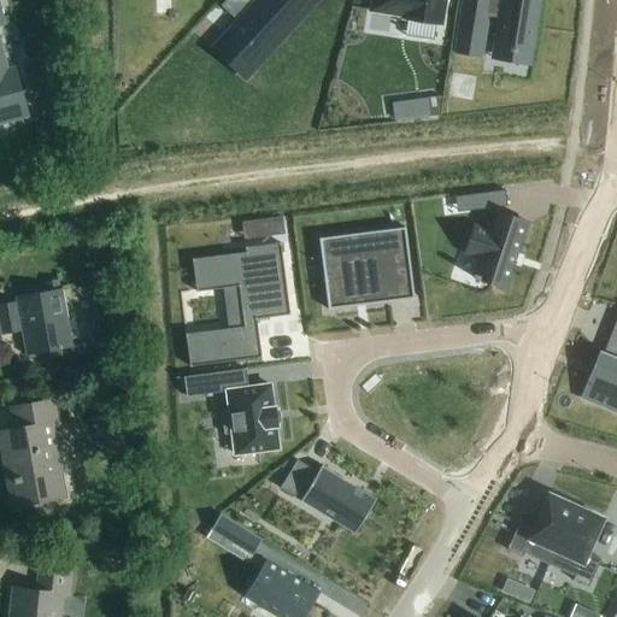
[(227,0),(219,9),(233,21),(251,0),(227,0)]
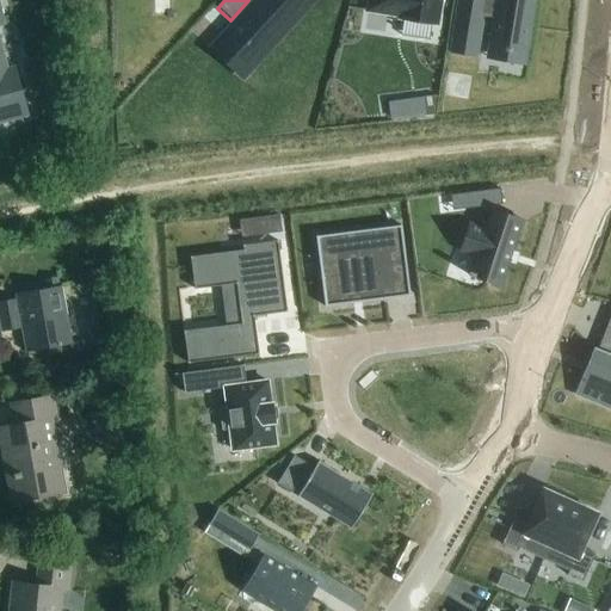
[(260,53),(257,49),(265,39),(269,43),(308,0),(259,0),(229,32),(238,41),(227,53),(245,69),(260,53)]
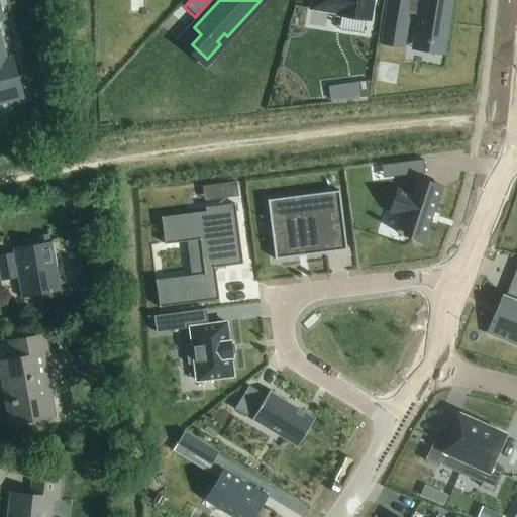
[(373,0),(312,0),(311,10),(338,14),(338,16),(370,21),(373,0)]
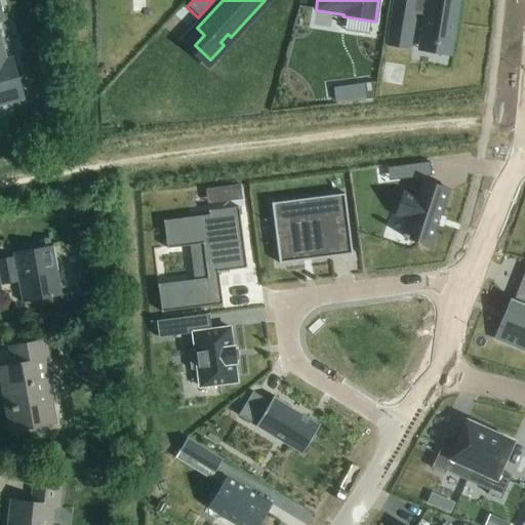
[(394,0),(387,46),(410,50),(415,15),(410,15),(412,0),(394,0)]
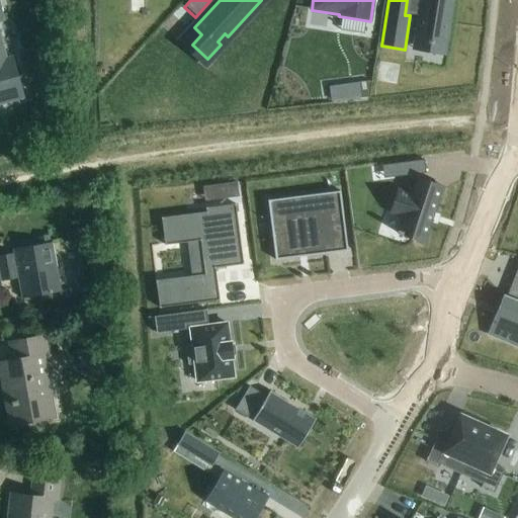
[(410,15),(419,17),(415,40),(429,42),(428,44),(433,45),(433,44),(446,46),(450,23),(446,22),(449,0),(407,0),(405,15),(410,15)]
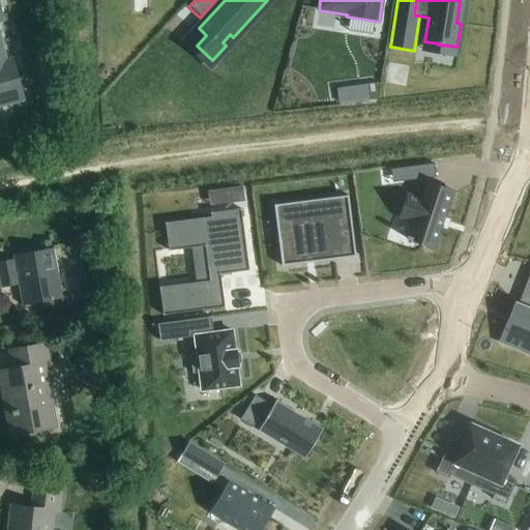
[(0,105),(26,98),(15,58),(7,60),(0,32),(0,23),(5,22),(0,1),(0,105)]
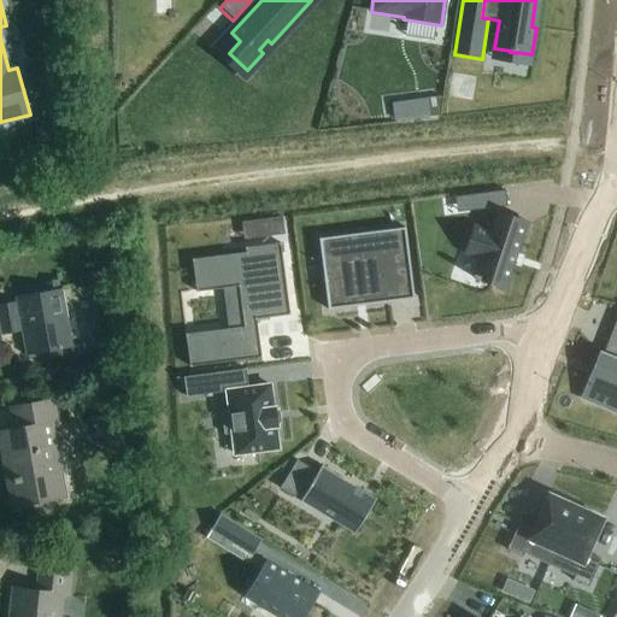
[(440,100),(427,103),(429,121),(439,119),(440,100)]
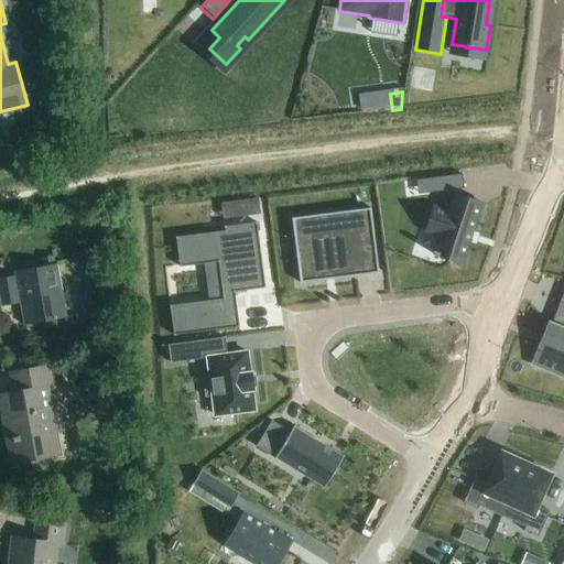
[(390,94),(358,98),(360,114),(392,110),(390,94)]
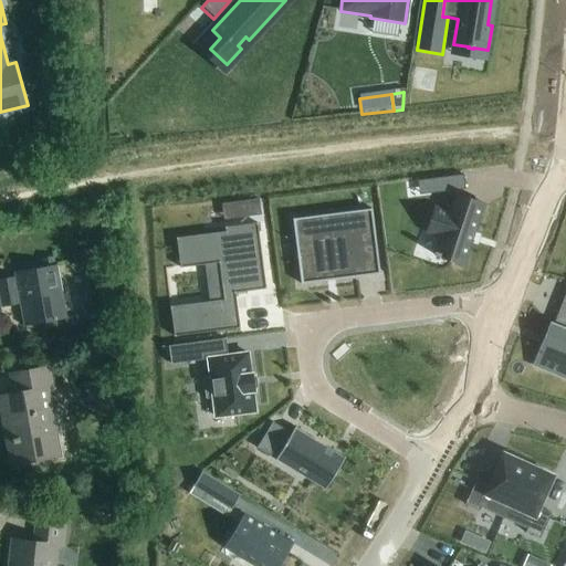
[(462,175),(440,178),(441,191),(464,189),(462,175)]
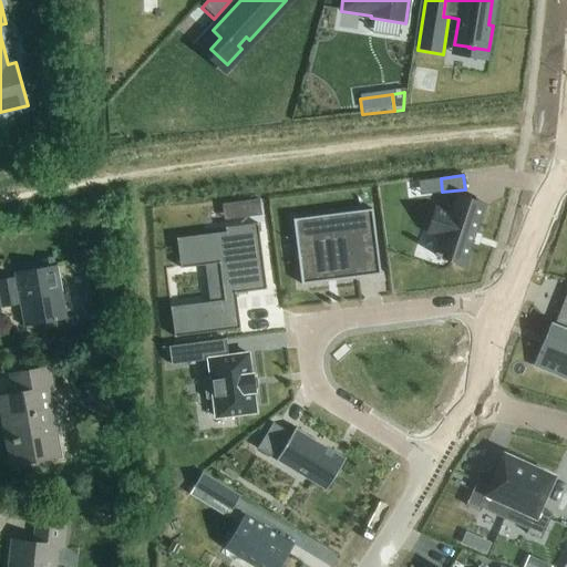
[(456,196),(451,213),(435,208),(428,234),(443,238),(437,253),(435,251),(434,256),(440,258),(440,257),(464,265),(484,205),(456,196)]
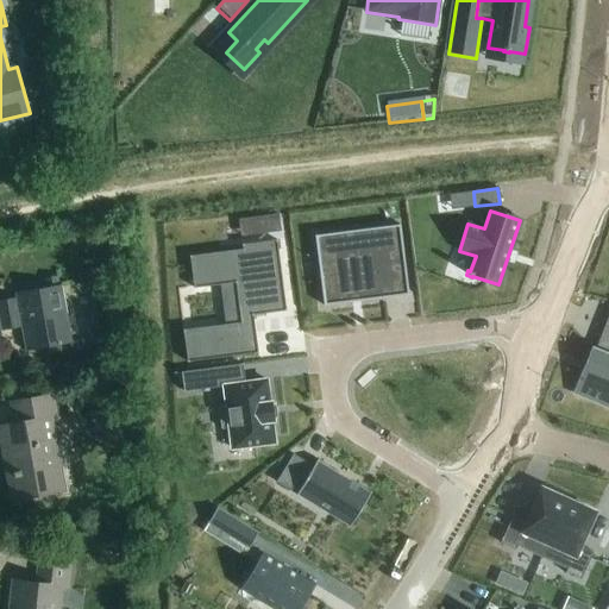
[(280,213),(249,217),(251,234),(282,231),(280,213)]
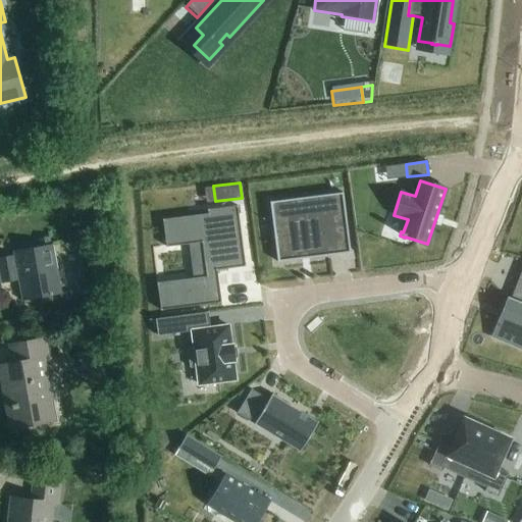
[(343,192),(269,201),(270,203),(271,203),(272,216),(278,215),(278,216),(286,215),(289,235),(281,236),(281,237),(276,237),(276,235),(274,236),(277,262),(283,261),(283,260),(302,257),(301,252),(308,251),(309,256),(328,254),(327,248),(348,246),(349,253),(350,252),(345,210),(343,210),(344,213),(338,214),(336,195),(343,194),(343,192)]
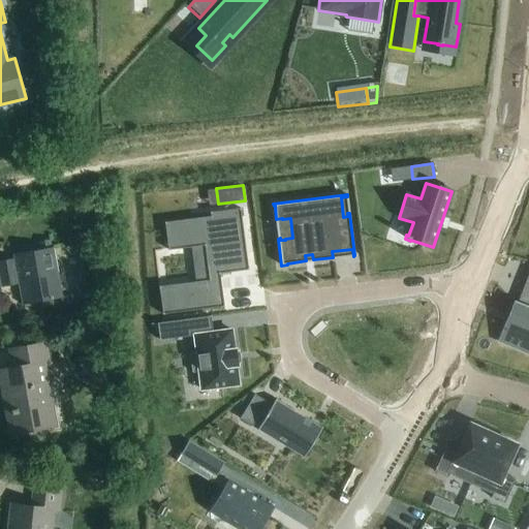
[(209,281),(159,287),(162,315),(224,307),(220,274),(248,271),(241,209),(210,213),(211,217),(165,223),(168,251),(205,246),(209,281)]
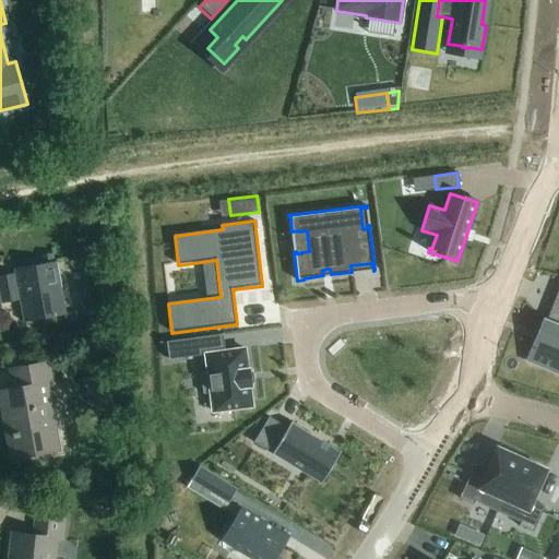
[(25,321),(68,312),(58,259),(15,268),(16,275),(0,277),(0,302),(21,299),(25,321)]
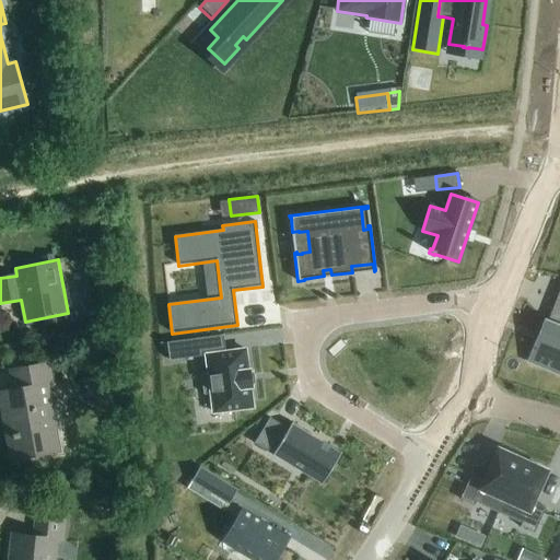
[(559,329),(543,323),(526,363),(559,376),(559,329)]
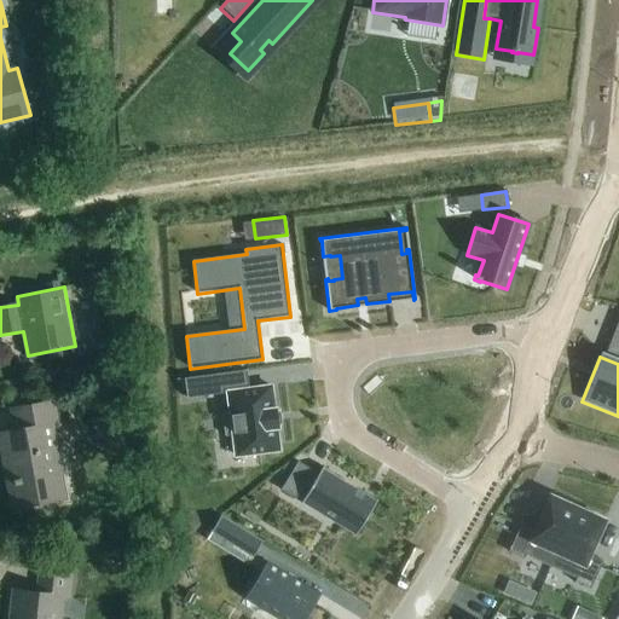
[(246,371),(184,380),(186,398),(248,389),(246,371)]
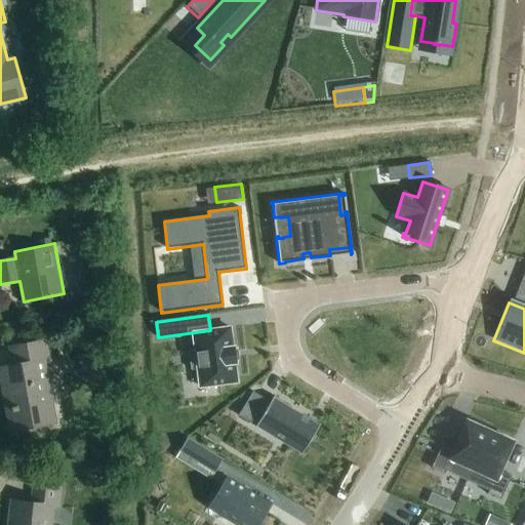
[(195,351),(189,352),(191,370),(198,369),(200,386),(199,386),(200,388),(201,388),(201,387),(235,382),(237,382),(237,380),(236,380),(234,363),(236,363),(236,361),(234,350),(235,350),(234,348),(232,348),(230,330),(230,328),(228,328),(228,329),(195,333),(193,333),(193,334),(195,351)]
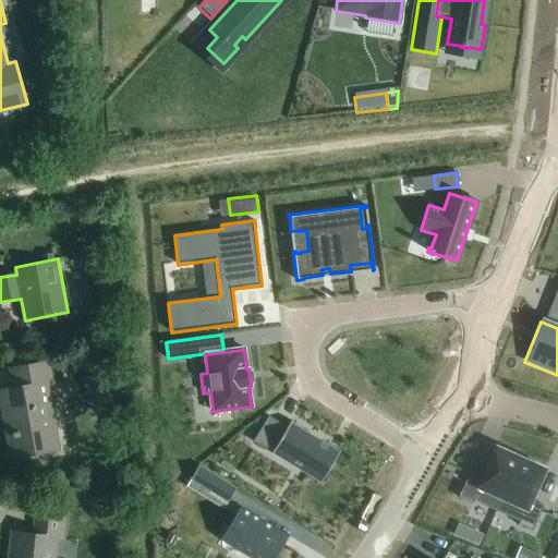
[(46,381),(55,380),(50,360),(9,367),(13,388),(0,390),(0,393),(11,455),(58,445),(46,381)]
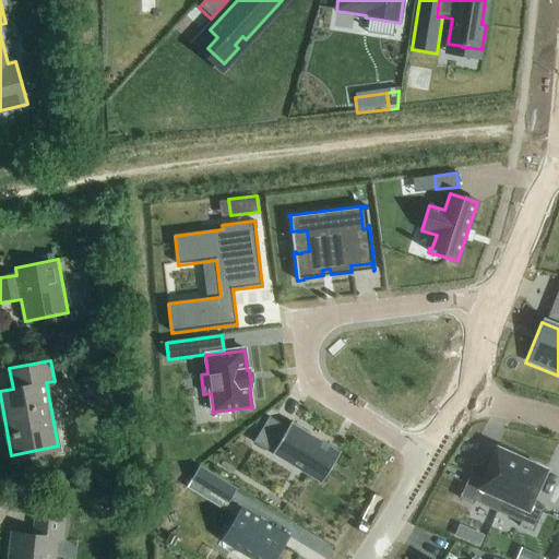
[(268,417),(252,443),(264,451),(271,440),(277,443),(271,454),(320,485),(321,485),(341,453),(340,452),(290,424),(292,423),(289,423),(285,429),(280,426),(281,425),(268,417)]
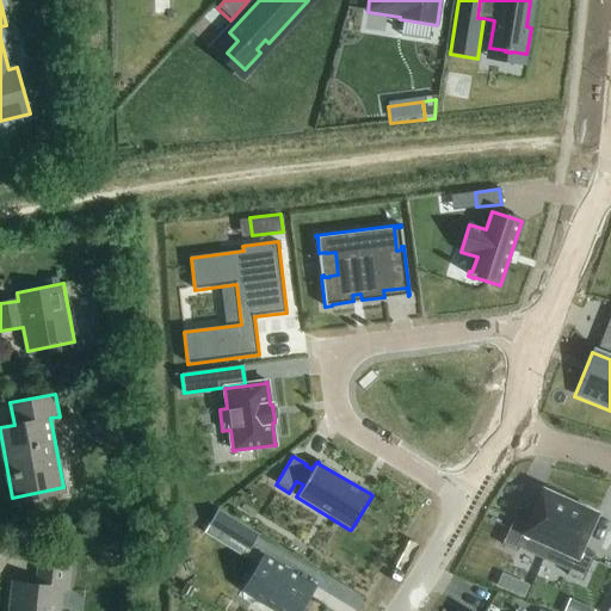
[(543,560),(569,503),(543,491),(528,524),(513,518),(501,545),(516,553),(518,548),(543,560)]
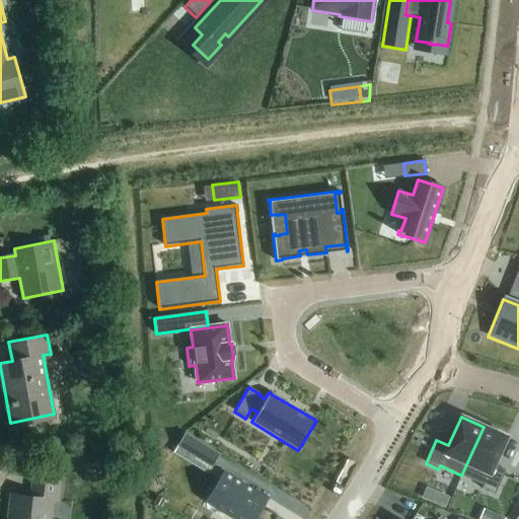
[(506,438),(484,427),(461,475),(483,486),(480,489),(494,495),(505,471),(493,466),(506,438)]
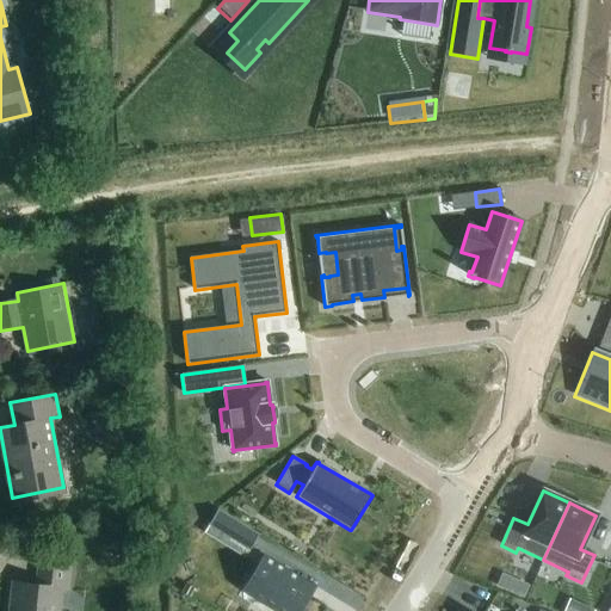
[(209,524),(251,550),(260,535),(218,508),(209,524)]
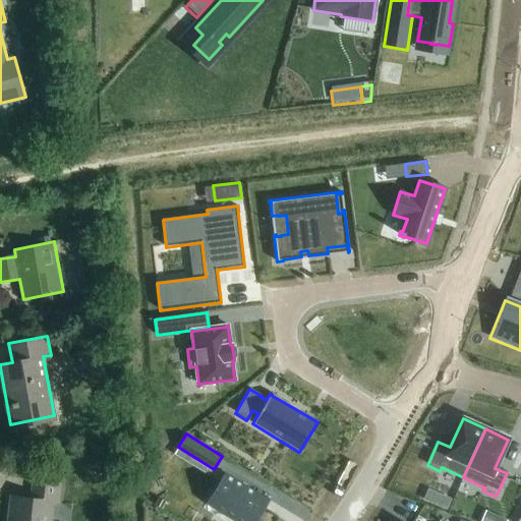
[(224,474),(225,474),(214,493),(208,504),(235,520),(254,520),(256,519),(268,502),(269,503),(270,501),(225,472),(224,474)]
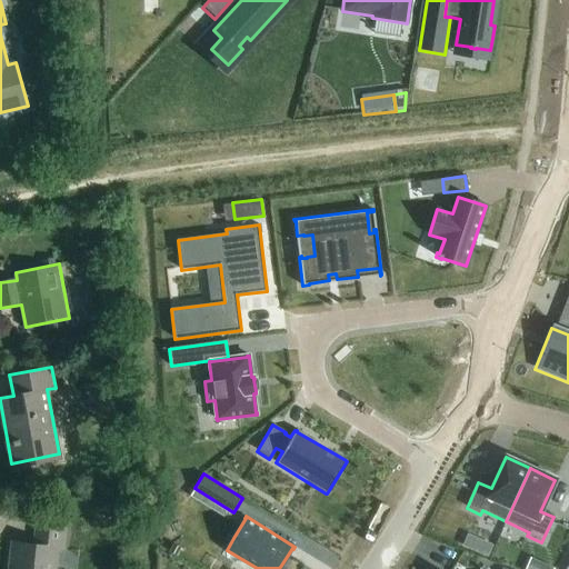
[(62,548),(66,522),(37,519),(35,545),(12,542),(10,568),(53,568),(56,548),(62,548)]
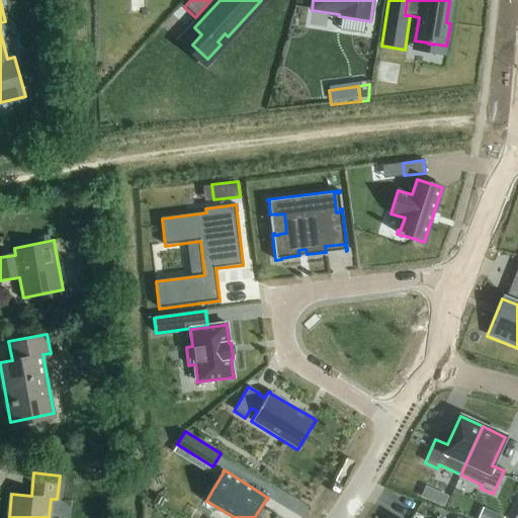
[(426,488),(421,498),(443,508),(448,497),(426,488)]
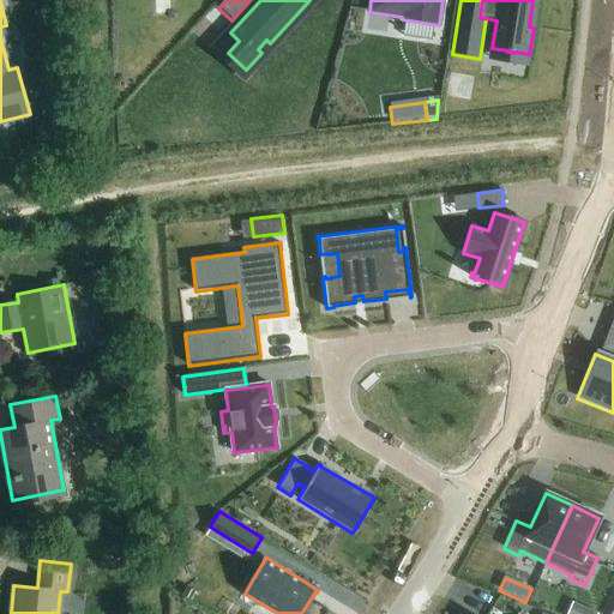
[(572,603),(566,613),(597,613),(572,603)]
